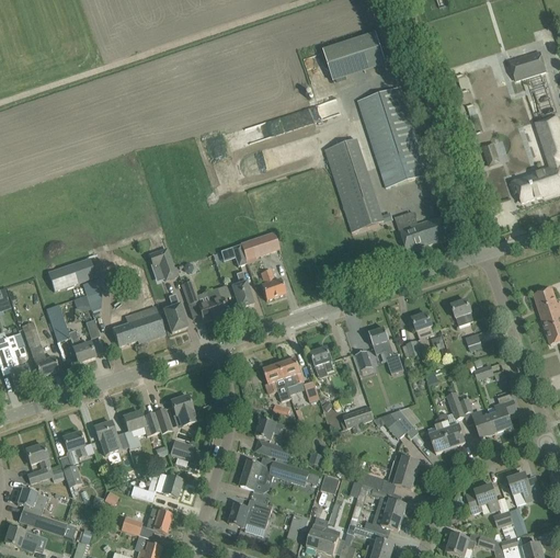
[(332,81),(383,65),(373,36),(322,54),(332,81)]
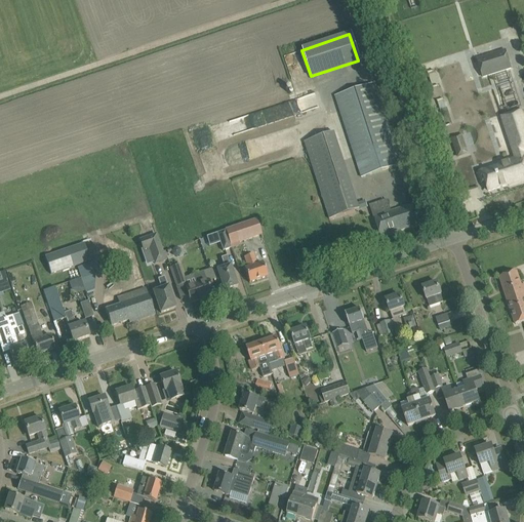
[(476,56),(482,75),(510,66),(505,48),(476,56)]
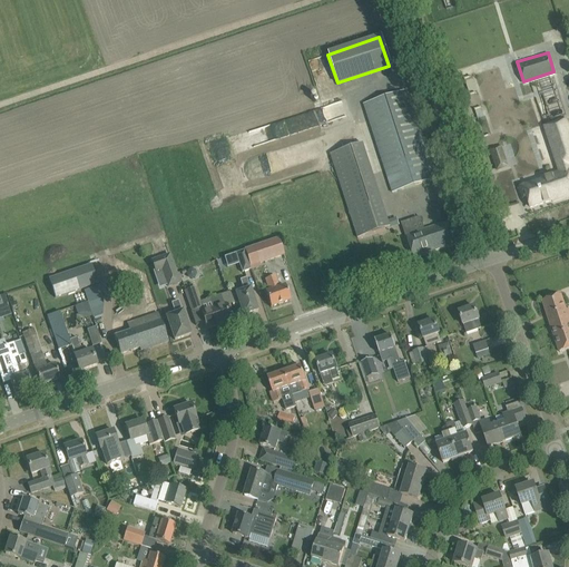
[(391,189),(433,176),(405,88),(363,101),(384,167),(391,189)]
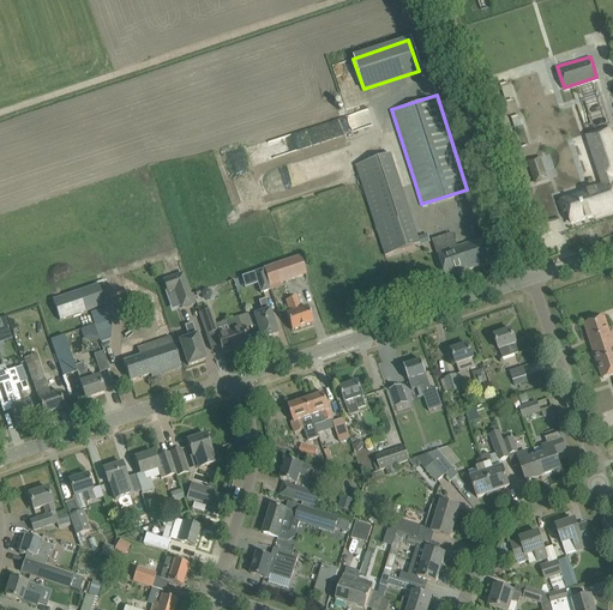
[(270,132),(275,149),(365,122),(361,109),(372,106),(371,102),(270,132)]
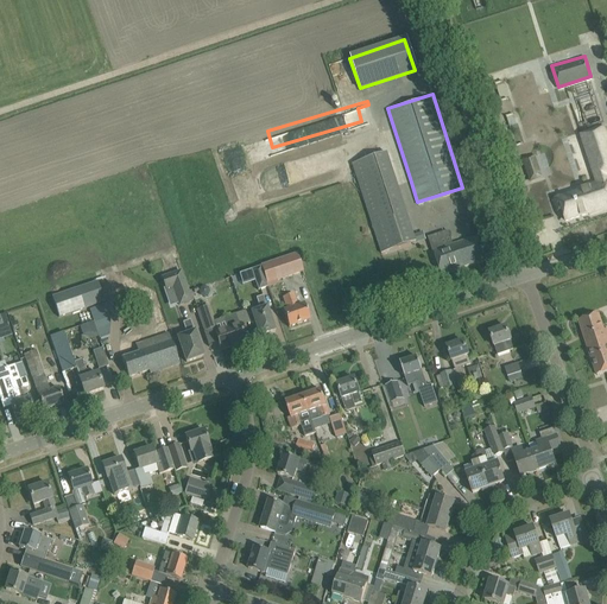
[(557,196),(555,197),(558,208),(561,207),(564,218),(588,210),(588,213),(606,205),(606,177),(606,172),(606,171),(606,138),(602,125),(580,132),(593,172),(594,172),(596,180),(577,188),(577,189),(574,179),(556,185),(560,195),(557,196)]
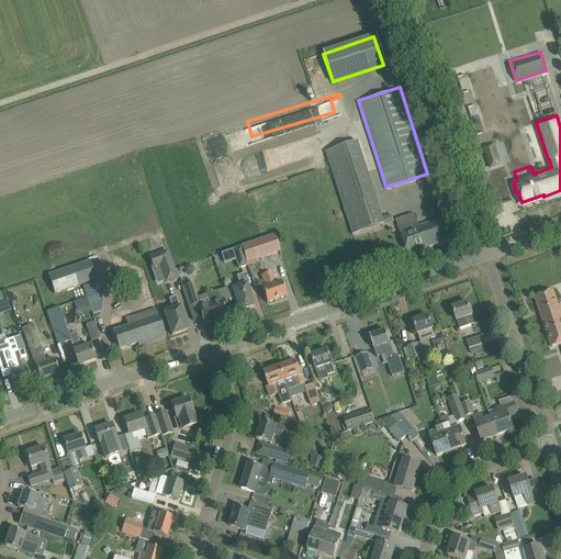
[(325,149),(351,232),(383,222),(357,138),(325,149)]
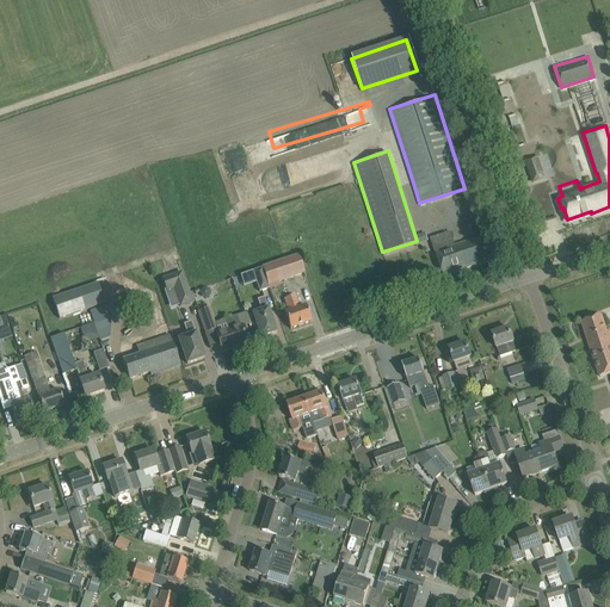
[(536,153),(523,158),(531,181),(544,177),(536,153)]
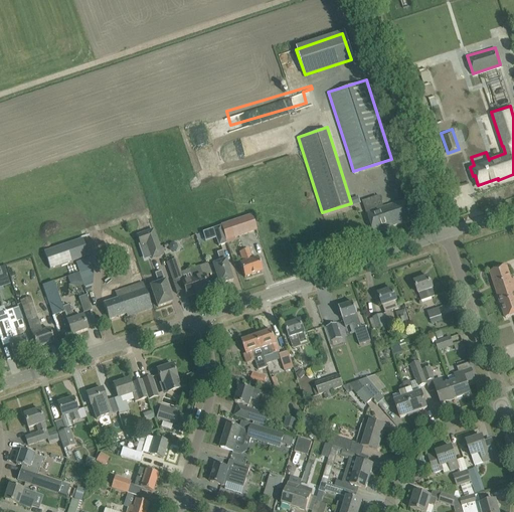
[(410,217),(404,197),(382,204),(370,208),(366,210),(369,221),(372,230),(410,217)]
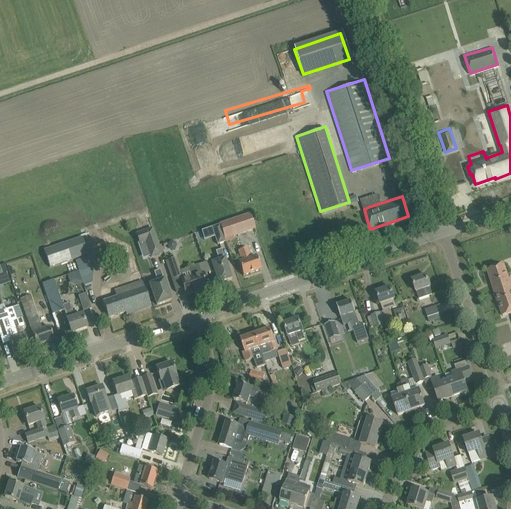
[(232,235),(254,227),(249,212),(227,219),(232,235)]
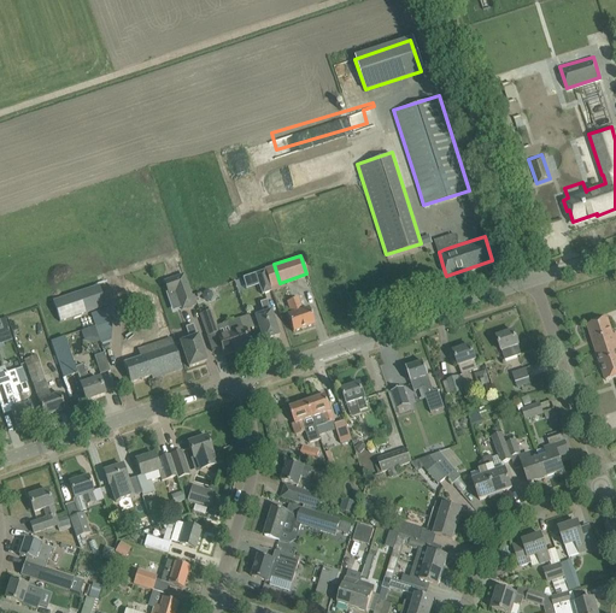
[(260,292),(270,289),(263,269),(254,271),(260,292)]
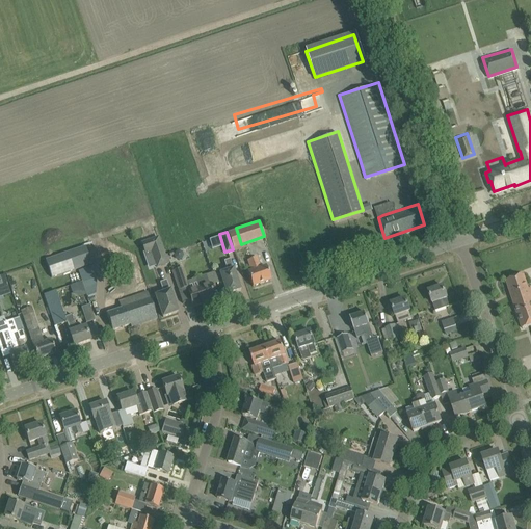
[(155,264),(156,266),(167,262),(158,234),(140,240),(143,250),(141,250),(148,266),(155,264)]
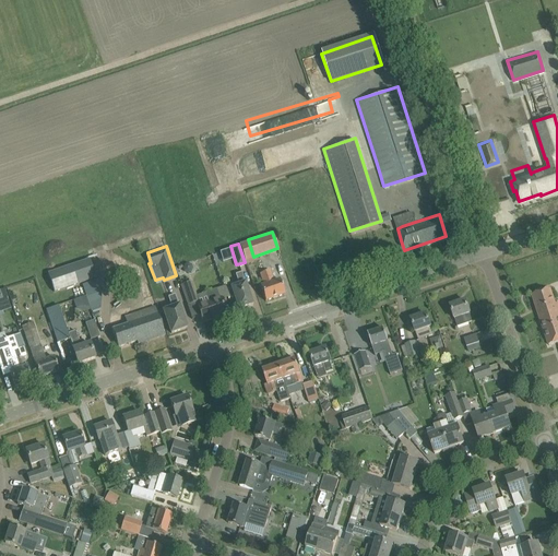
[(54,288),(96,276),(88,255),(47,269),(54,288)]
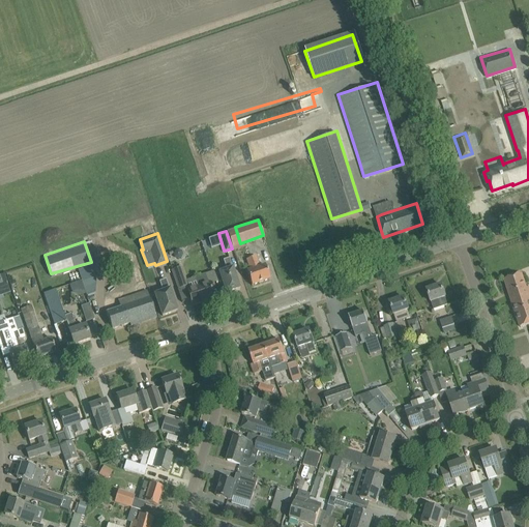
[(255,254),(245,257),(250,267),(246,269),(251,283),(269,276),(264,263),(258,265),(255,254)]
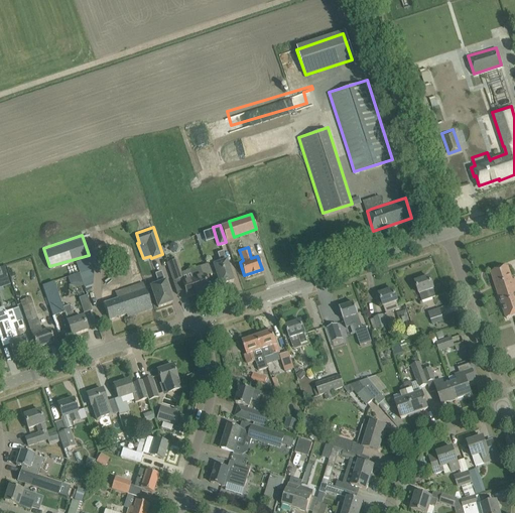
[(223,284),(228,283),(228,280),(233,279),(226,258),(222,249),(217,251),(220,260),(212,263),(219,283),(221,283),(223,284)]
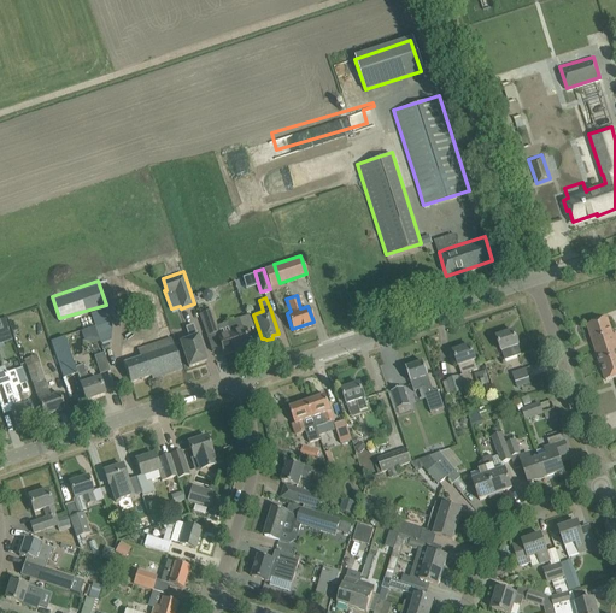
[(97,324),(111,319),(106,306),(92,310),(97,324)]
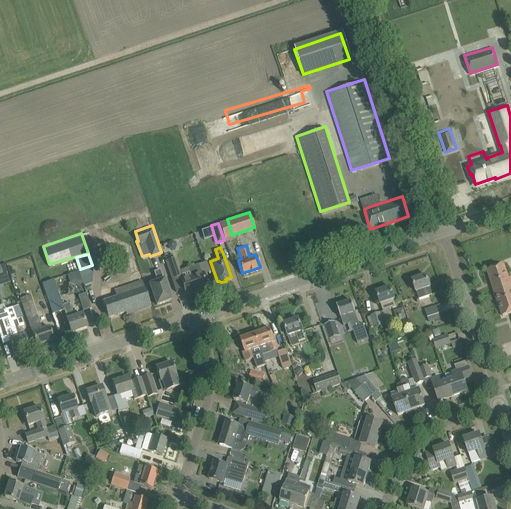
[(174,256),(165,259),(171,277),(180,274),(174,256)]
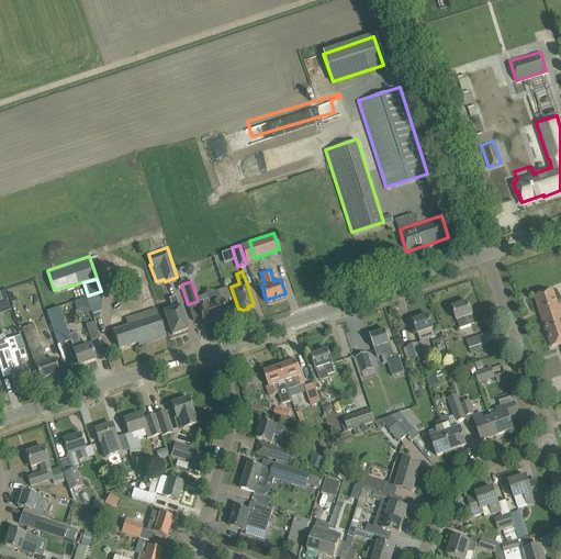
[(216,288),(205,291),(210,301),(198,305),(203,321),(226,313),(221,298),(220,298),(216,288)]
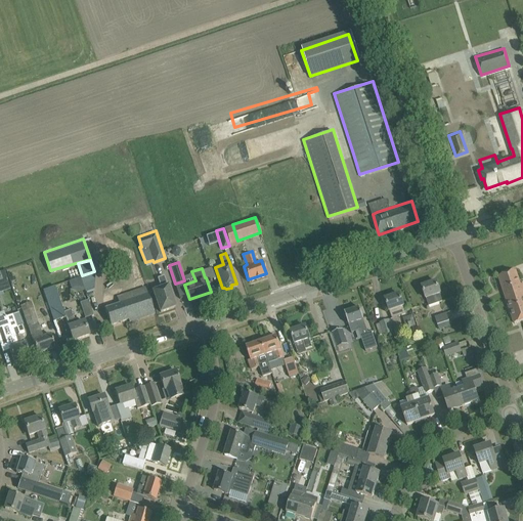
[(515,268),(497,274),(498,277),(505,296),(514,321),(522,317),(522,285),(522,281),(519,283),(518,278),(515,268)]
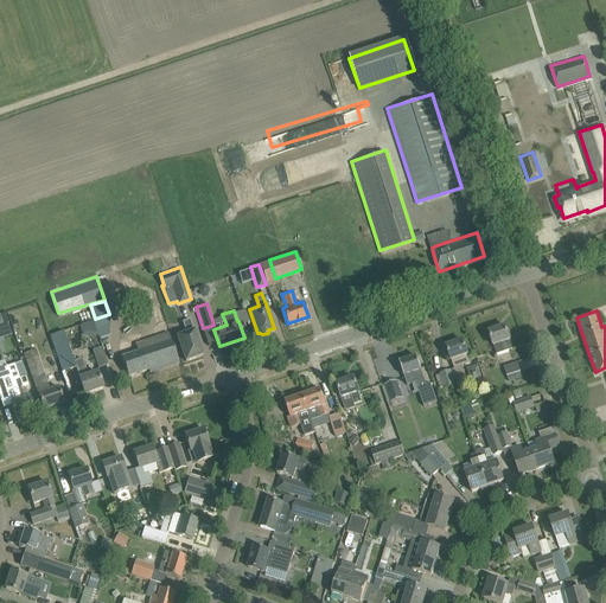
[(0,335),(11,332),(4,312),(0,313),(0,335)]
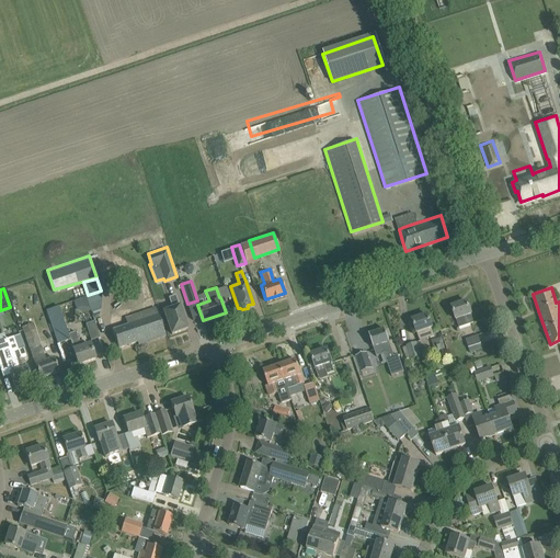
[(179,304),(174,293),(168,296),(172,306),(163,309),(171,332),(186,327),(179,304)]
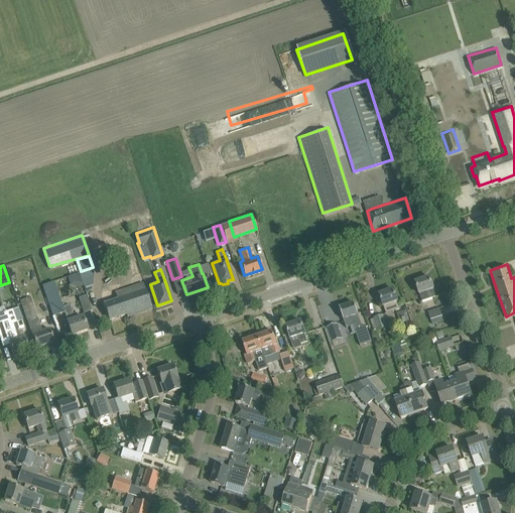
[(79,270),(67,274),(70,283),(78,285),(83,283),(79,270)]
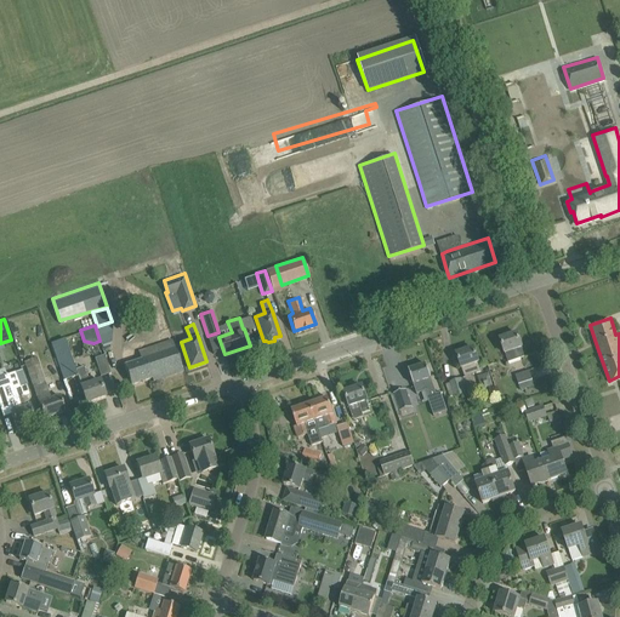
[(521,346),(516,331),(499,337),(504,350),(505,350),(507,360),(523,354),(521,346)]
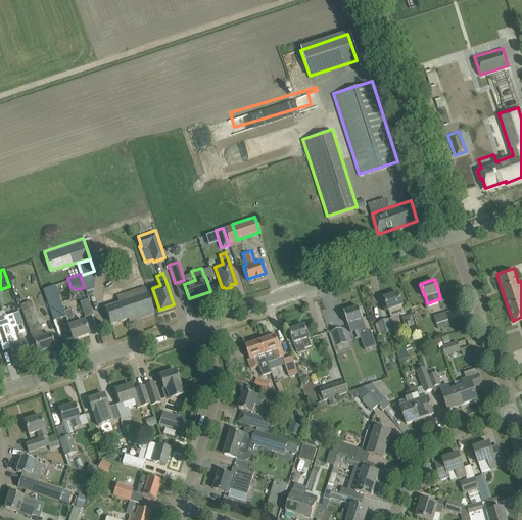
[(135,302),(143,299),(137,282),(128,285),(131,292),(117,296),(126,320),(129,319),(130,321),(136,319),(136,317),(139,316),(135,302)]
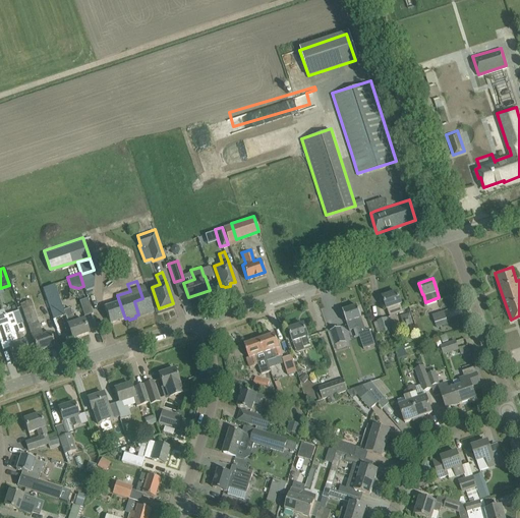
[(64,313),(67,323),(72,337),(88,332),(82,318),(74,321),(71,310),(69,305),(62,308),(54,282),(43,286),(53,317),(64,313)]
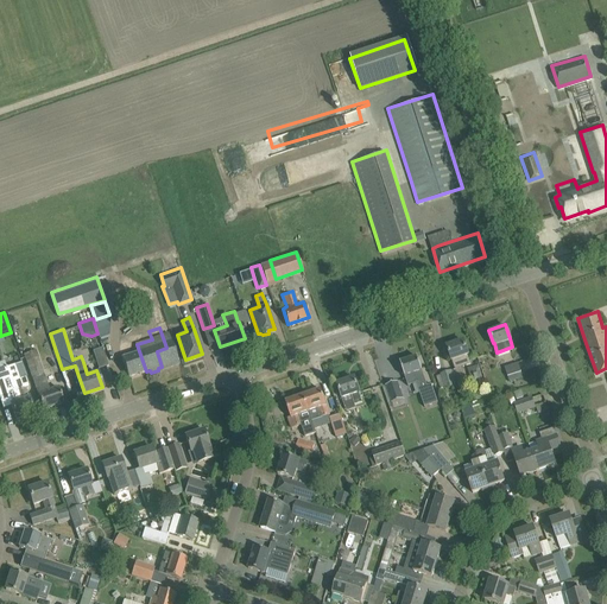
[(467,353),(463,338),(446,344),(450,357),(451,357),(455,367),(469,362),(467,353)]
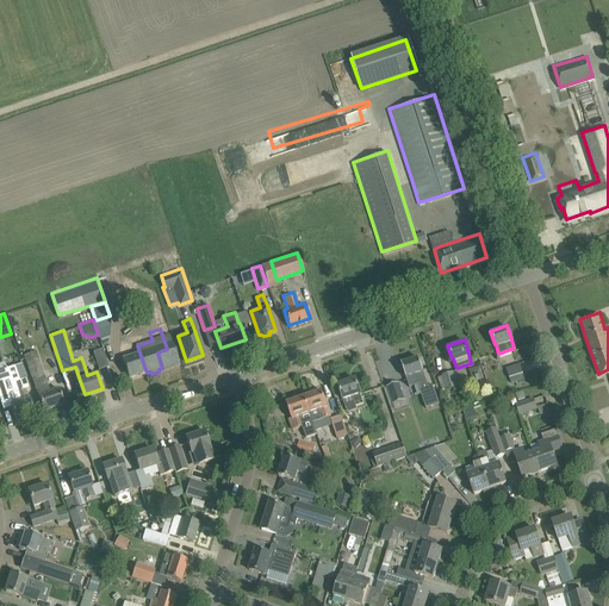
[(137,345),(123,351),(120,342),(110,345),(117,366),(126,362),(132,379),(136,376),(137,379),(144,376),(144,374),(147,373),(137,345)]
